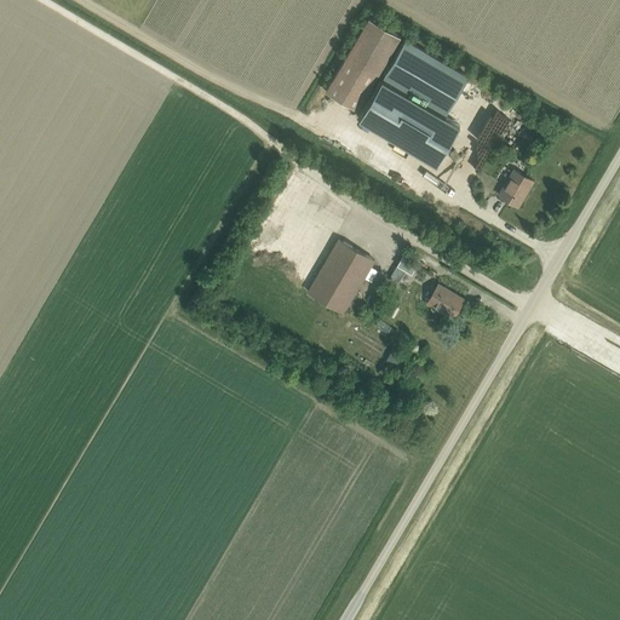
[(400,38),(369,18),(326,92),(357,110),(400,38)]
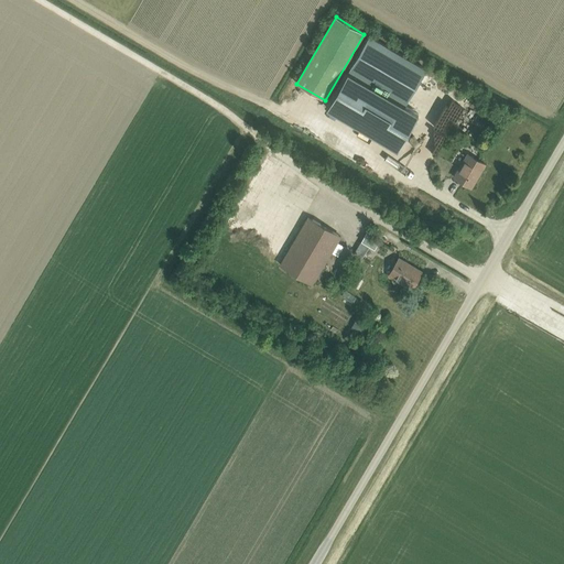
[(369,36),(348,72),(357,76),(405,105),(425,71),(369,36)]
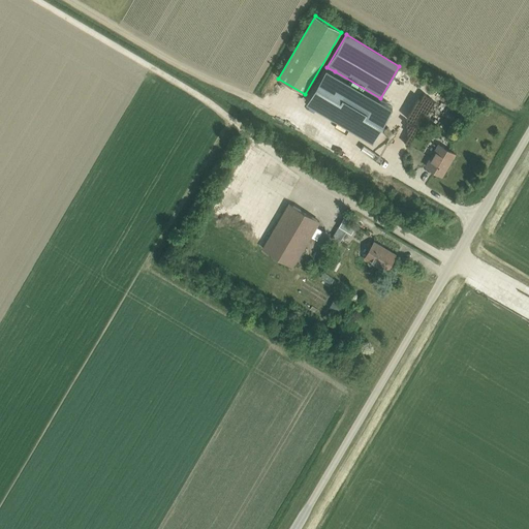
[(335,71),(327,67),(325,68),(306,101),(372,141),(392,107),(379,100),(380,98),(335,71)]
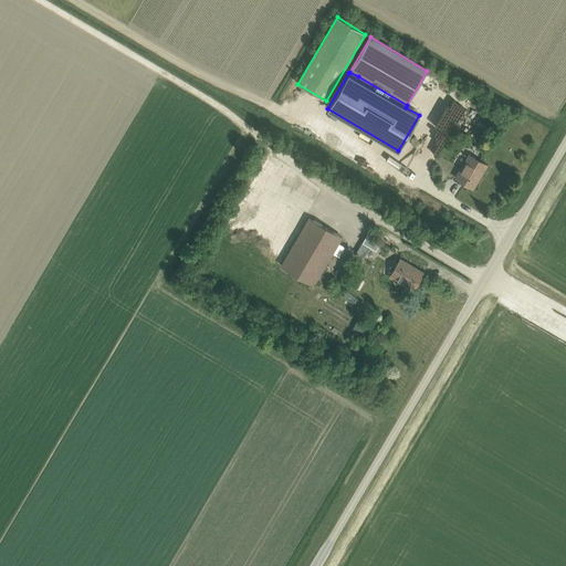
[(431,122),(435,114),(427,111),(423,118),(431,122)]
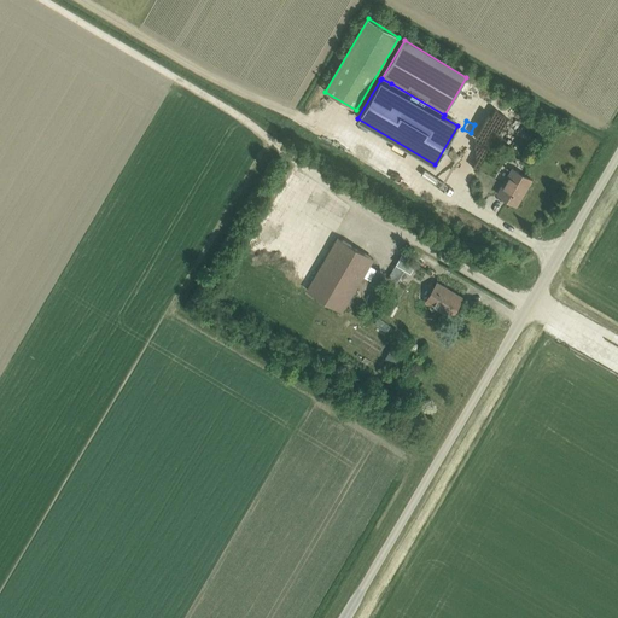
[(517,207),(531,181),(512,169),(497,194),(517,207)]
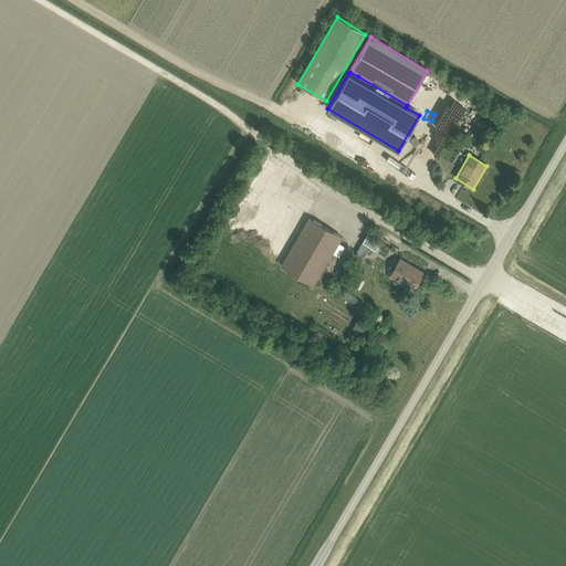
[(263,250),(285,199),(264,190),(242,240),(263,250)]
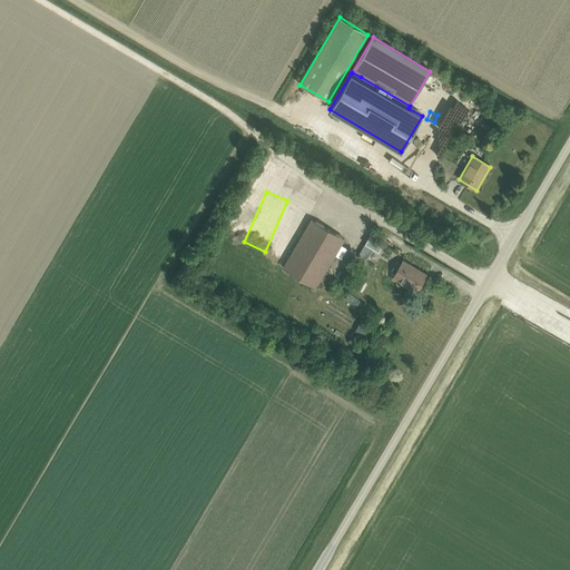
[(315,287),(344,239),(311,220),(283,268),(315,287)]
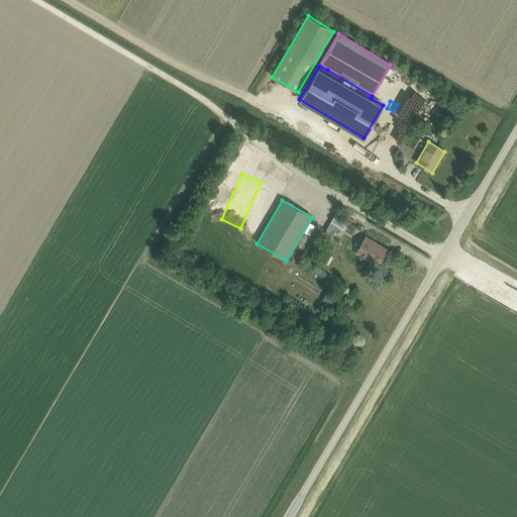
[(377,266),(387,249),(366,237),(355,253),(377,266)]
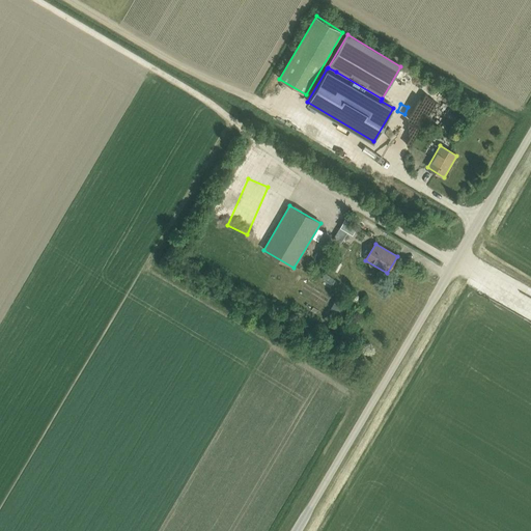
[(398,256),(406,253),(403,248),(396,251),(398,256)]
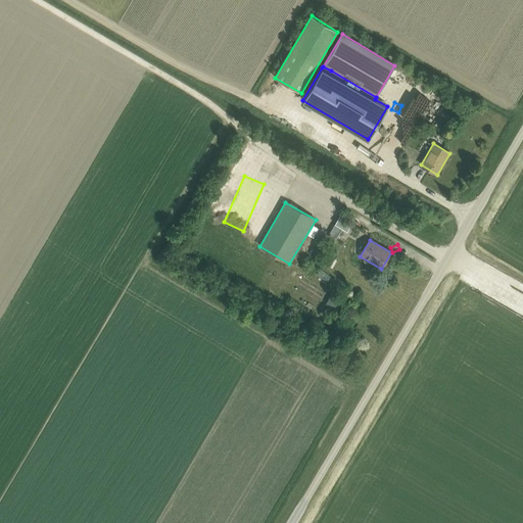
[(330,277),(320,271),(316,278),(326,283),(330,277)]
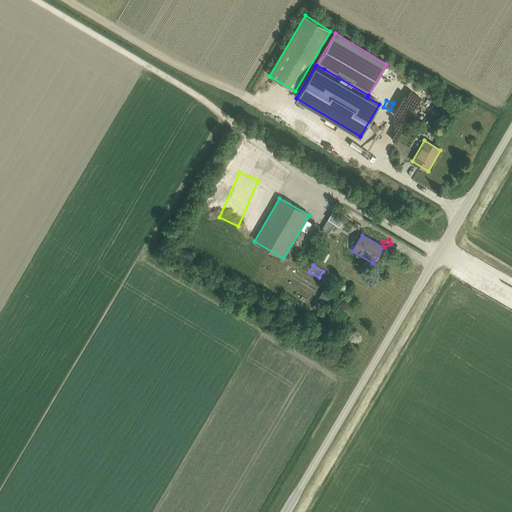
[(360,319),(360,301),(353,301),(352,318),(360,319)]
